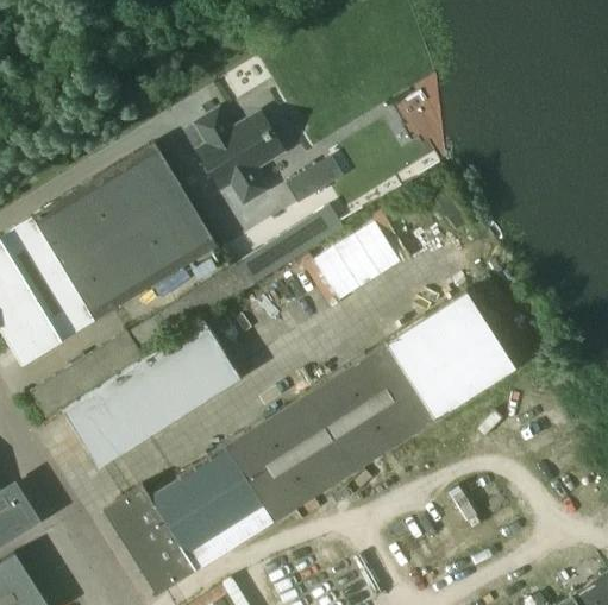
[(199,152),(223,190),(232,184),(245,205),(268,190),(255,170),(284,152),(261,114),(232,132),(219,111),(196,125),(208,146),(199,152)]
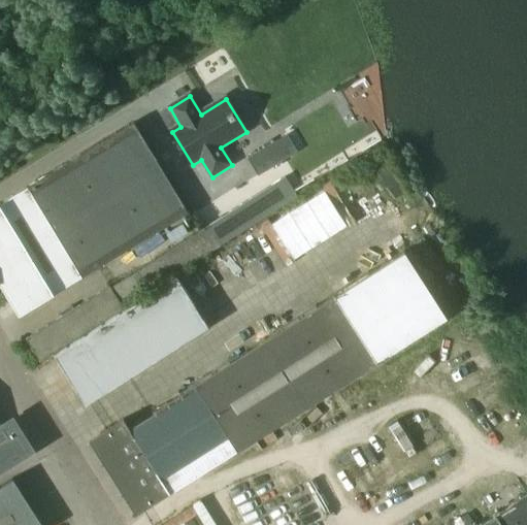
[(55,296),(83,280),(189,215),(134,125),(0,206),(0,286),(20,318),(55,296)]
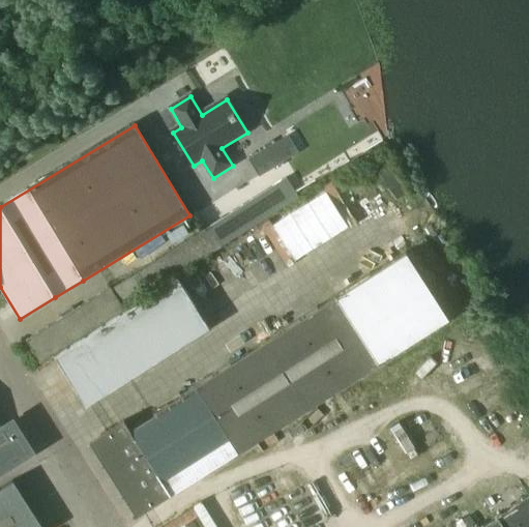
[(298,155),(289,140),(250,164),(260,179),(298,155)]
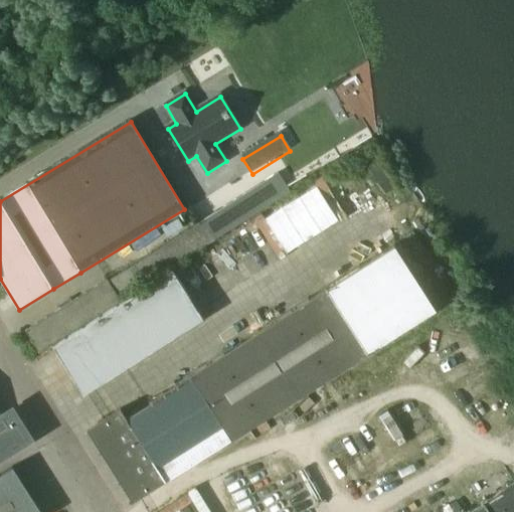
[(197,228),(209,247),(292,195),(279,175),(197,228)]
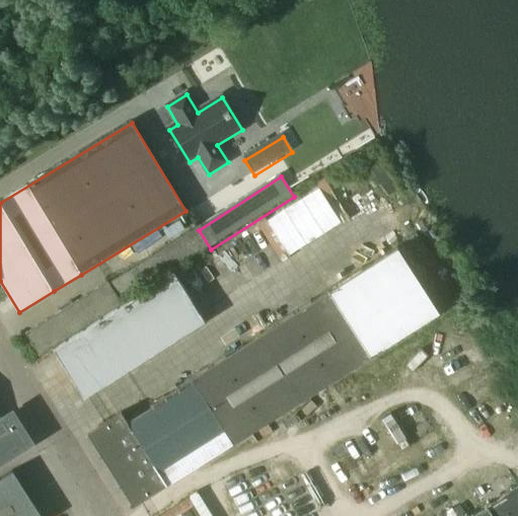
[(199,230),(112,287),(109,284),(26,336),(41,358),(123,306),(211,249),(199,230)]
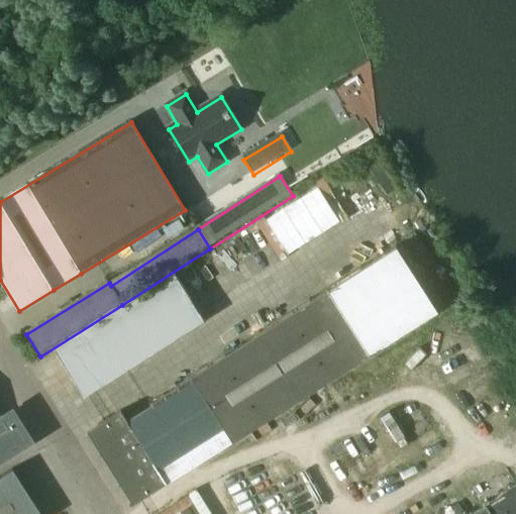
[(139,502),(370,356),(438,314),(396,248),(329,291),(191,379),(193,382),(128,423),(121,412),(104,422),(108,428),(97,434),(139,502)]
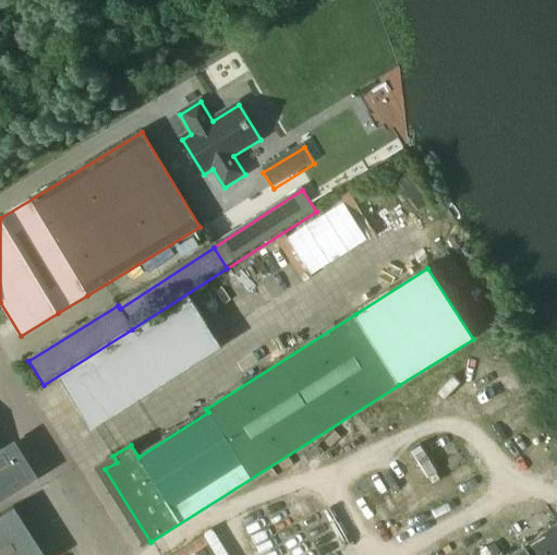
[(188,296),(58,378),(92,427),(221,348),(188,296)]
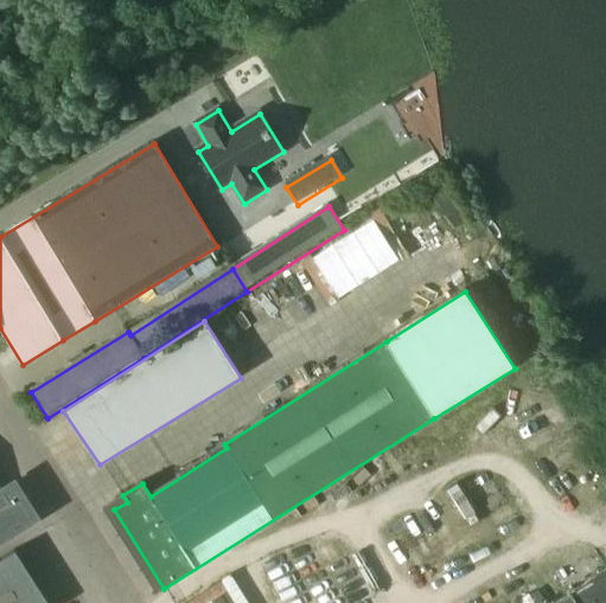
[(46,602),(16,552),(0,562),(0,602),(46,602)]
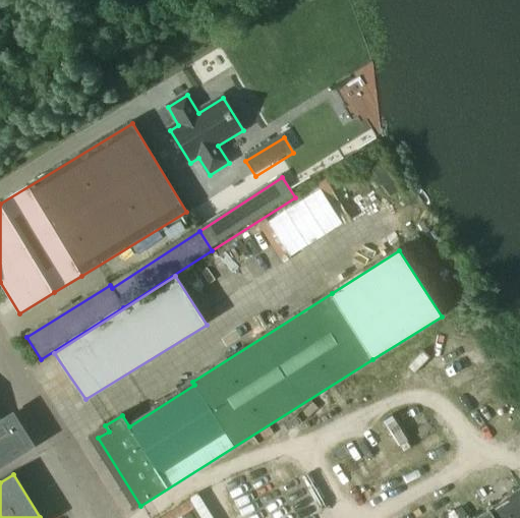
[(519,493),(479,517),(519,517),(519,493)]
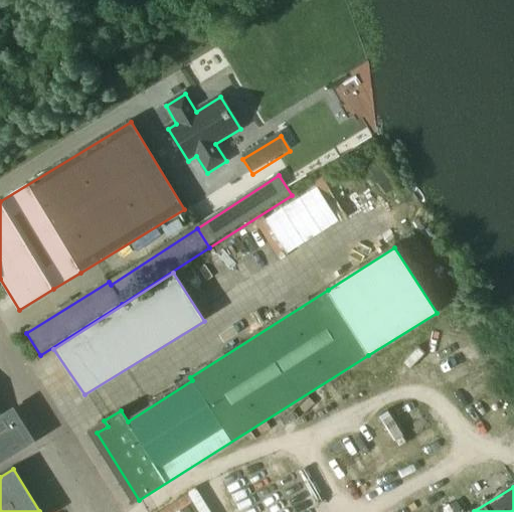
[(209,511),(197,490),(158,511),(209,511)]
